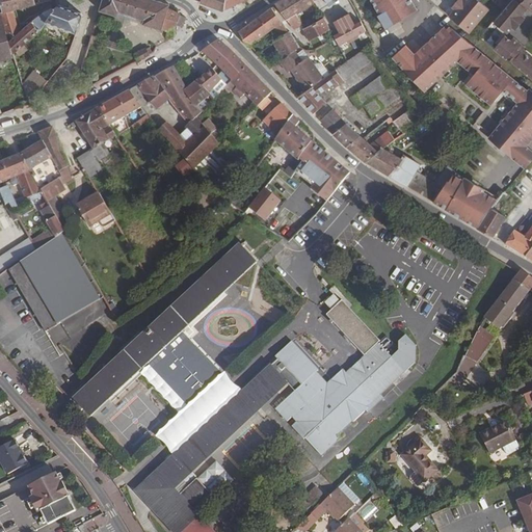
[(34,0),(0,0),(3,12),(14,9),(35,4),(34,0)]
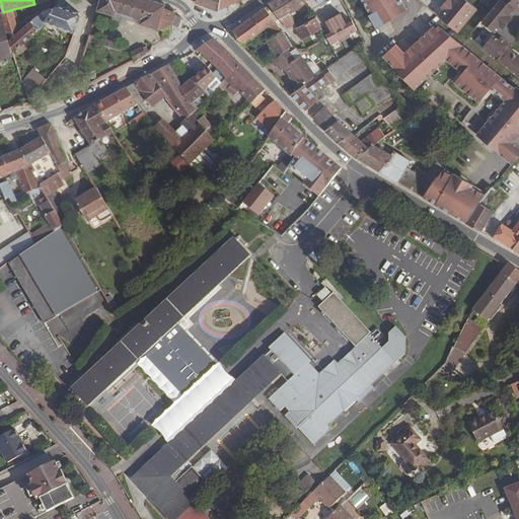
[(141,18),(139,23),(157,29),(170,33),(172,24),(178,26),(181,17),(175,15),(176,13),(164,8),(165,5),(150,0),(99,0),(96,10),(114,15),(116,11),(141,18)]
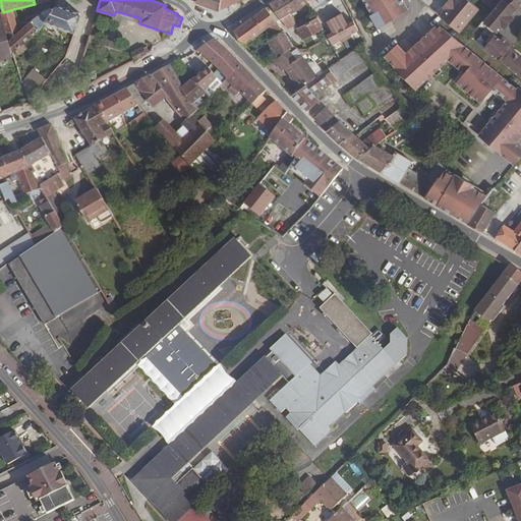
[(221,0),(197,0),(196,3),(219,10),(220,10),(221,0)]
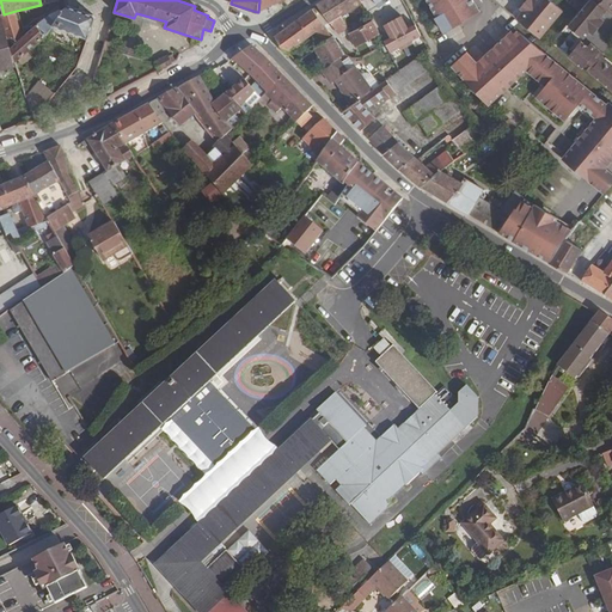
[(259,0),(258,12),(283,0),(259,0)]
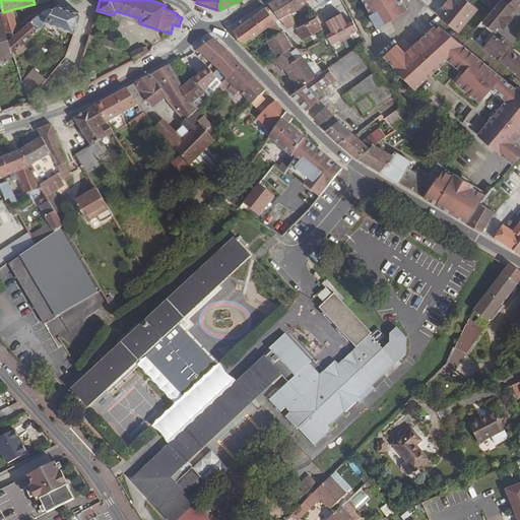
[(308,2),(307,1),(306,0),(275,0),(269,4),(280,19),(290,13),(308,2)]
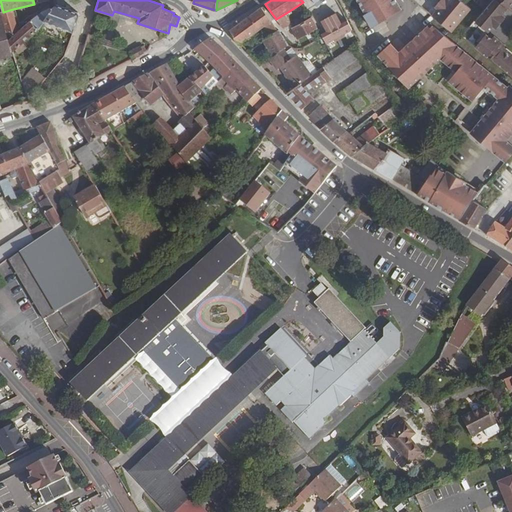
[(357,0),(366,14),(364,14),(372,27),(401,9),(395,0),(357,0)]
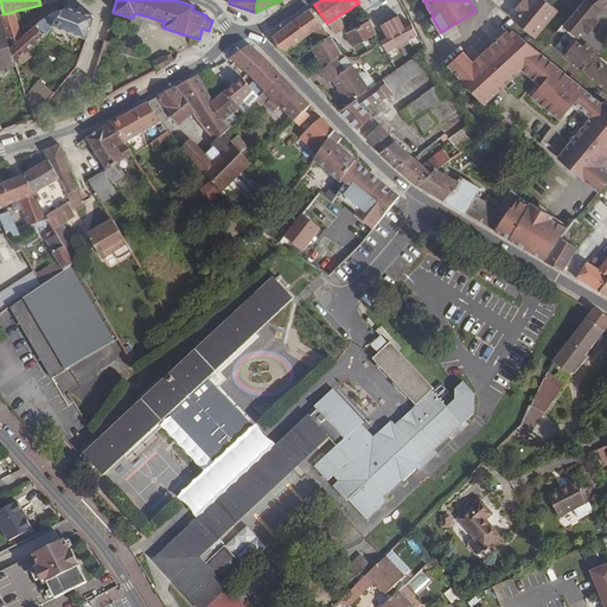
[(513,19),(536,38),(558,11),(545,0),(523,0),(517,8),(521,11),(513,19)]
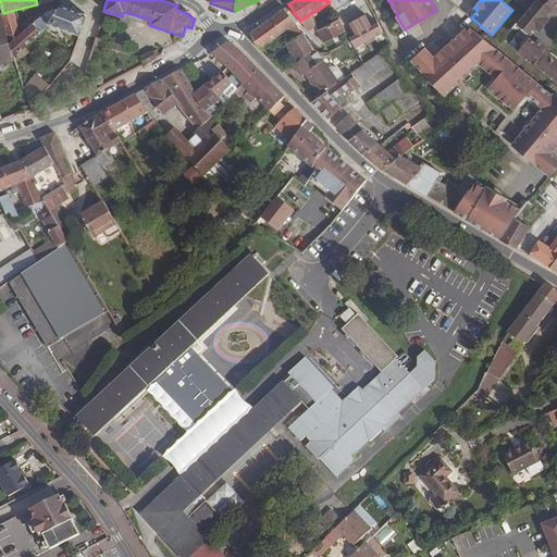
[(556,0),(535,0),(535,1),(527,11),(516,24),(531,36),(556,2),(556,0)]
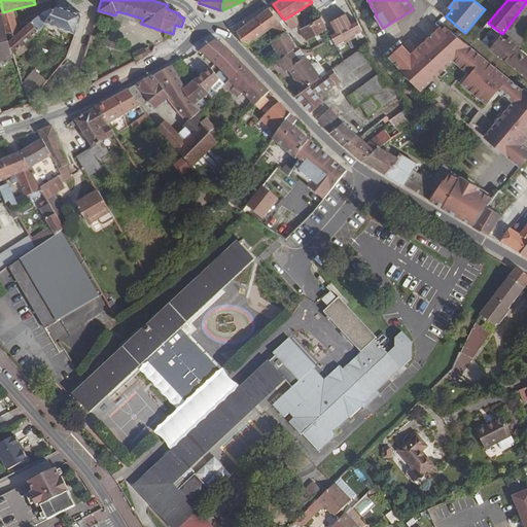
[(492,0),(490,3),(498,10),(506,1),(504,0),(492,0)]
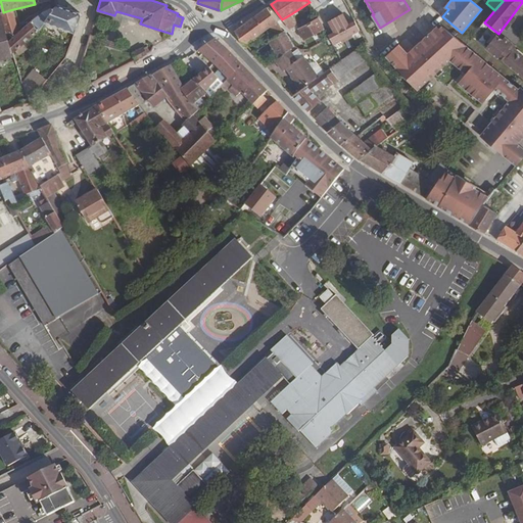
[(319,19),(324,29),(352,15),(348,8),(346,4),(319,19)]
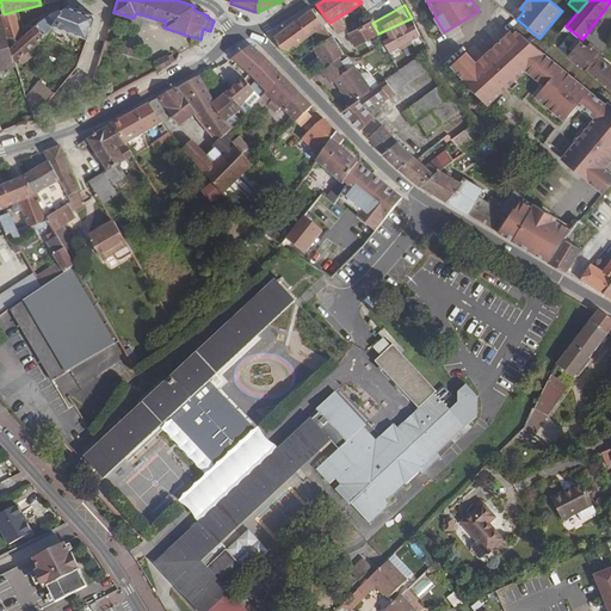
[(65,7),(62,12),(53,24),(87,37),(93,18),(91,16),(65,7)]
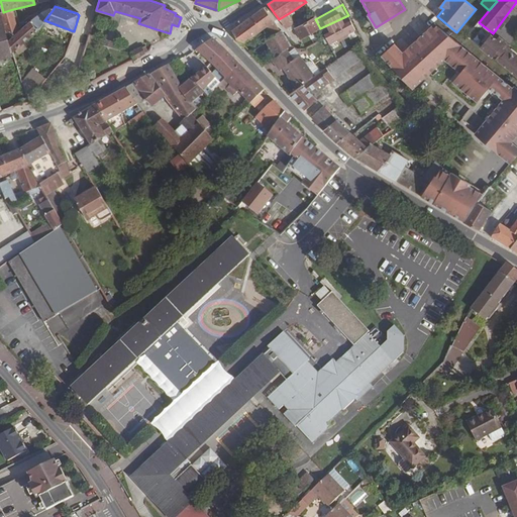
[(4,24),(13,52),(38,29),(44,20),(53,10),(49,7),(30,21),(19,31),(13,9),(3,12),(0,12),(1,15),(4,24)]
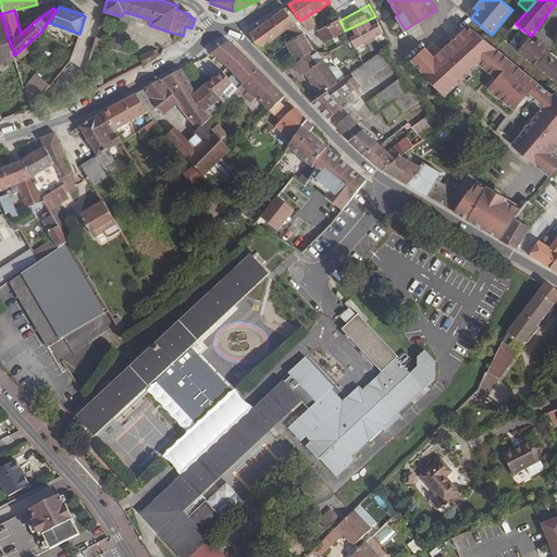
[(302,33),(296,23),(284,8),(248,34),(260,49),(261,48),(286,29),(293,39),(285,44),(296,62),(309,53),(313,50),(304,32),(302,33)]
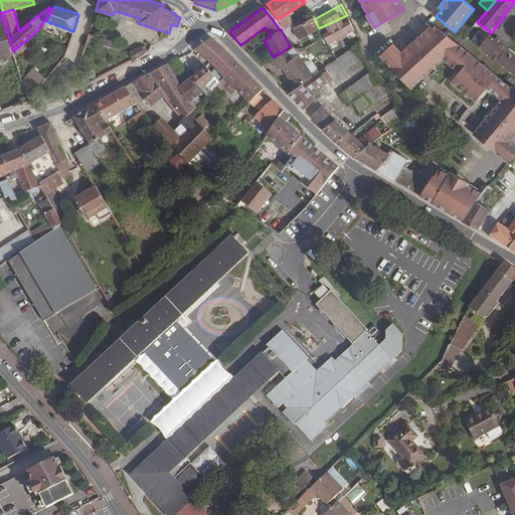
[(292,25),(293,24),(288,13),(278,19),(285,29),(292,25)]
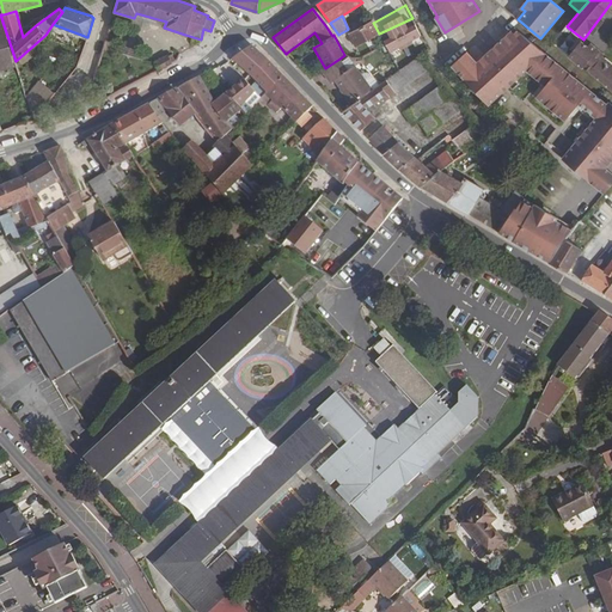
[(379,34),(373,23),(372,20),(348,34),(355,48),(379,34)]
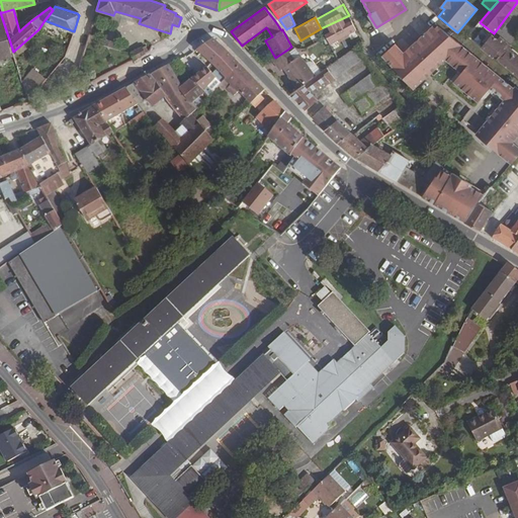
[(0,56),(13,52),(4,24),(0,25),(0,56)]
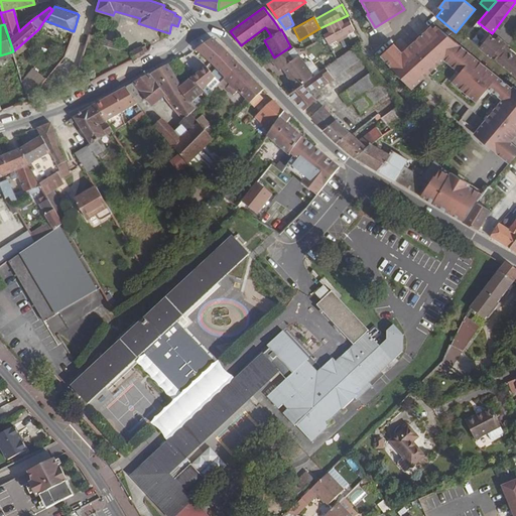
[(512,89),(434,24),(402,53),(394,43),(381,55),(412,89),(429,74),(445,58),(462,73),(454,82),(478,102),(490,89),(504,101),(485,122),(475,134),(509,164),(515,155),(515,146),(510,142),(515,135),(515,88),(514,87),(512,89)]
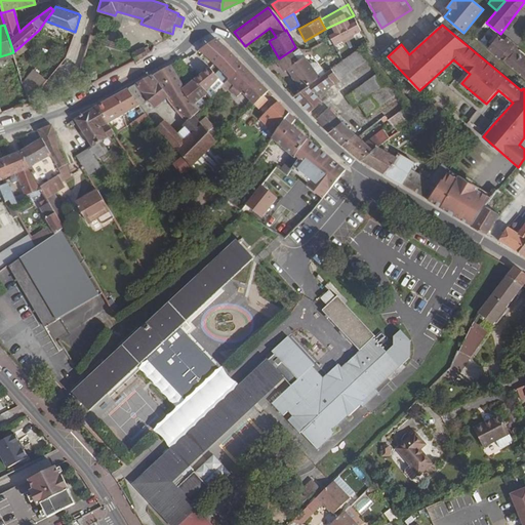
[(524,59),(515,51),(510,47),(497,37),(496,37),(487,48),(488,49),(524,78),(524,59)]
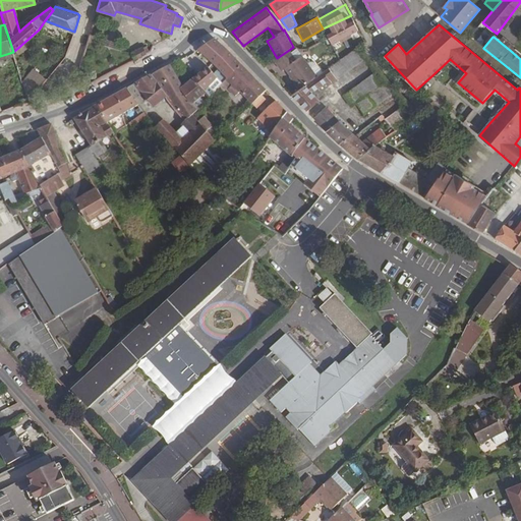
[(214,39),(211,39),(193,47),(197,51),(227,79),(242,66),(229,53),(214,39)]
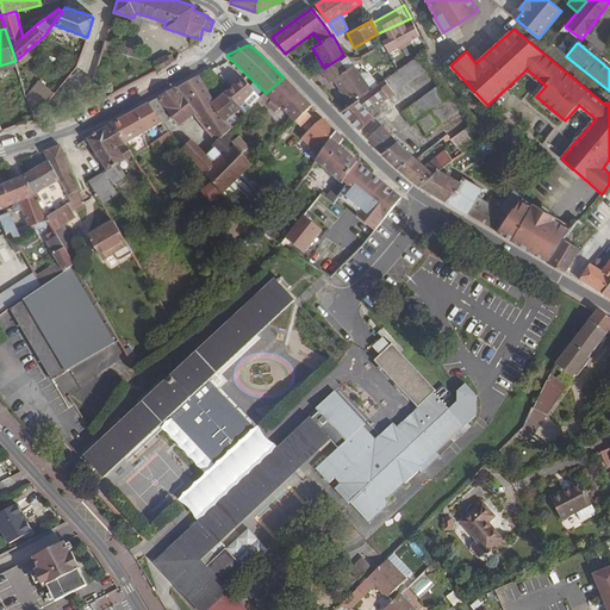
[(321,70),(324,68),(312,48),(293,61),(310,79),(321,70)]
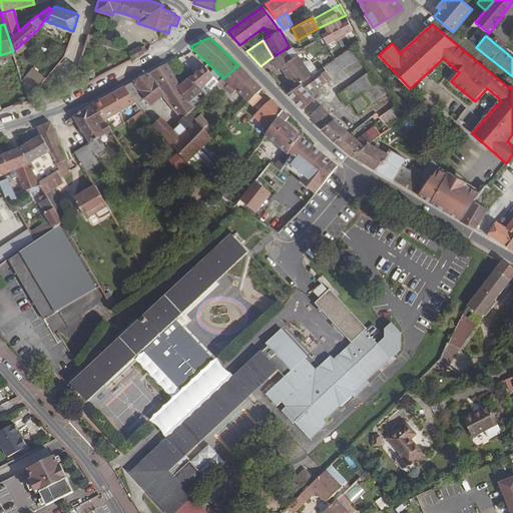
[(498,46),(503,50),(506,46),(501,42),(498,46)]
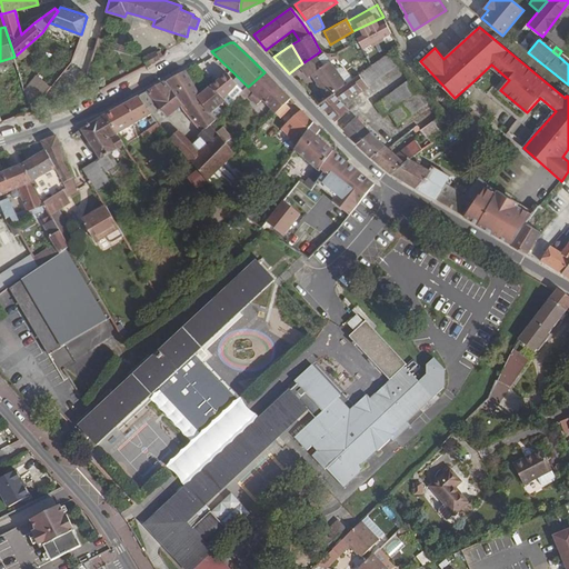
[(148,66),(162,58),(159,50),(143,59),(148,66)]
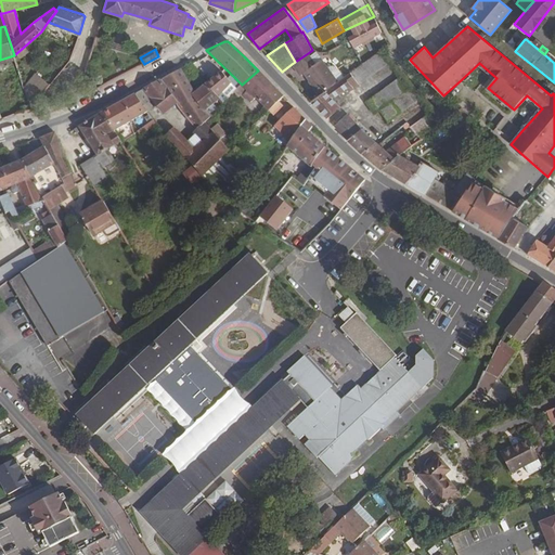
[(347,89),(348,92),(389,62),(379,51),(362,64),(337,81),(320,94),(320,95),(310,102),(326,118),(340,106),(345,103),(338,94),(347,89)]
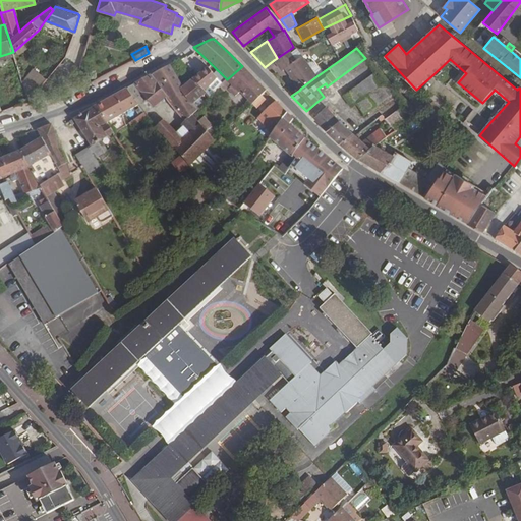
[(300,89),(316,76),(302,55),(296,60),(289,50),(277,58),(274,60),(282,70),(285,68),(300,89)]
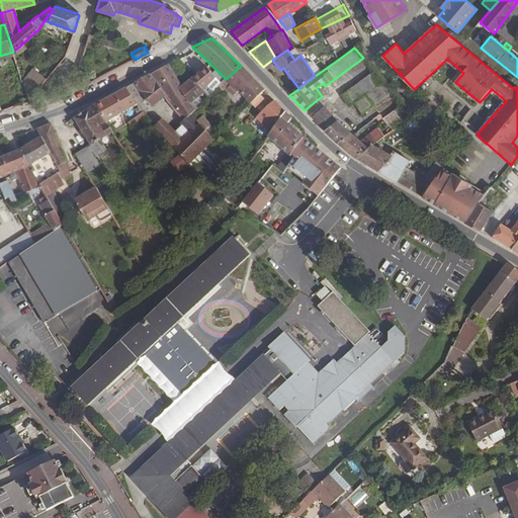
[(0,56),(0,68),(16,64),(13,52),(0,56)]
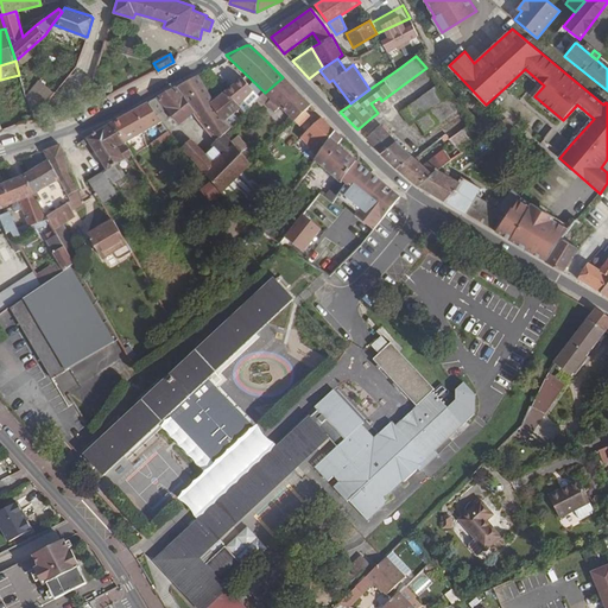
[(227,61),(219,65),(230,78),(238,73),(227,61)]
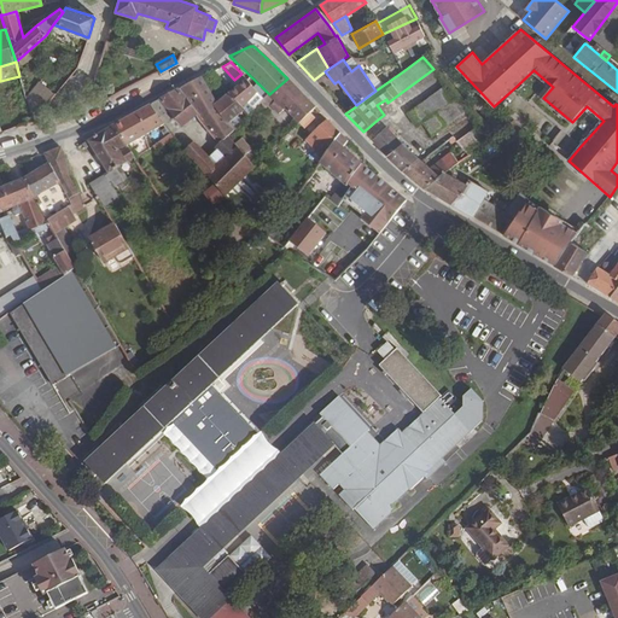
[(534,70),(514,88),(564,132),(551,146),(564,157),(567,153),(558,145),(567,134),(581,146),(604,121),(587,106),(572,122),(543,98),(553,87),(534,70)]
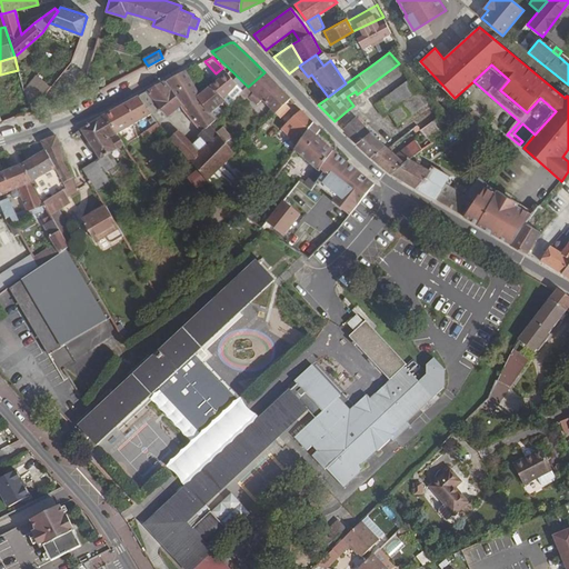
[(197,80),(203,76),(197,66),(189,69),(197,80)]
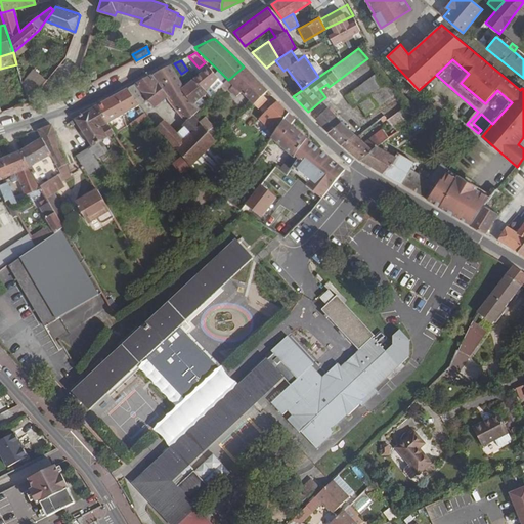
[(182,90),(184,88),(170,66),(150,77),(167,97),(186,122),(193,116),(199,111),(193,105),(182,90)]
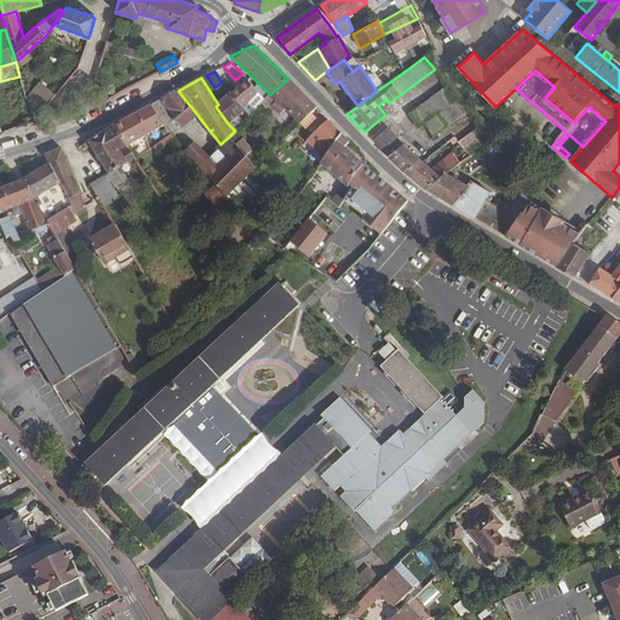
[(274,99),(275,102),(271,105),(280,114),(285,110),(299,125),(302,122),(311,113),(317,108),(288,79),(270,95),(269,96),(274,99)]
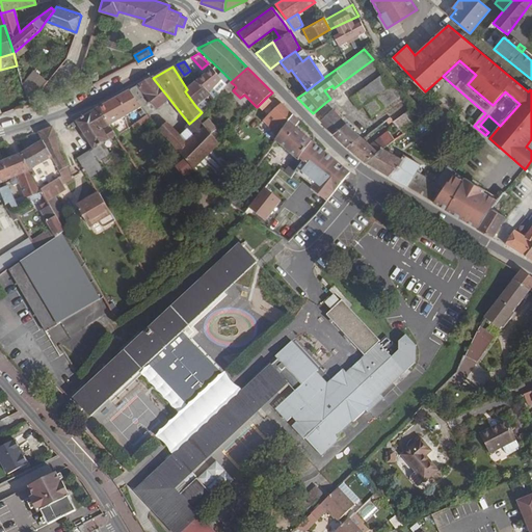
[(213,89),(221,80),(213,70),(207,74),(198,80),(211,96),(214,99),(218,95),(213,89)]
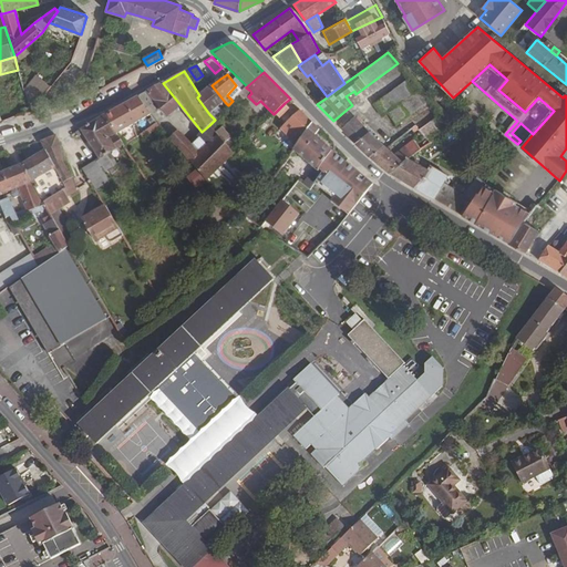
[(30,106),(31,110),(51,88),(35,75),(24,89),(30,106)]
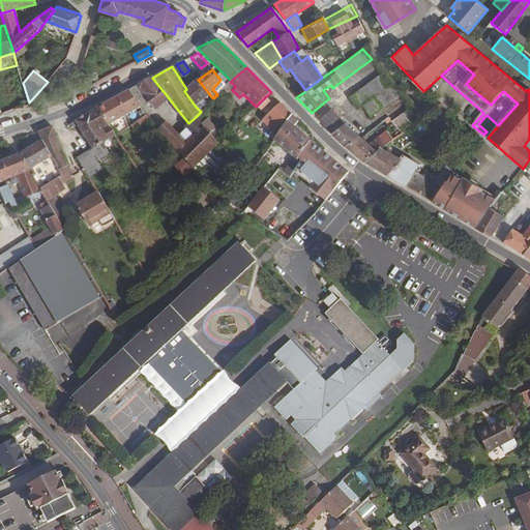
[(382,109),(382,108),(402,93),(383,72),(350,97),(357,109),(362,105),(371,117),(382,109)]
